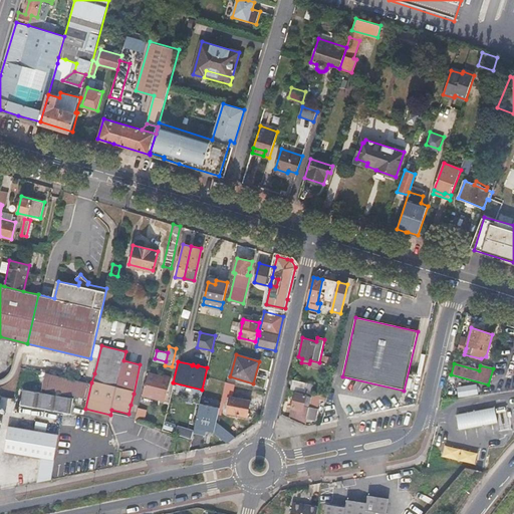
[(162,394),(167,395),(171,375),(163,373),(163,376),(149,372),(144,395),(161,399),(162,394)]
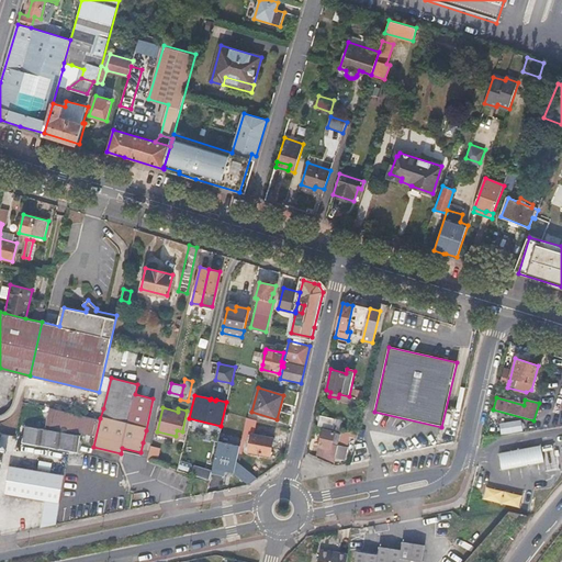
[(53,408),(48,426),(94,436),(98,419),(53,408)]
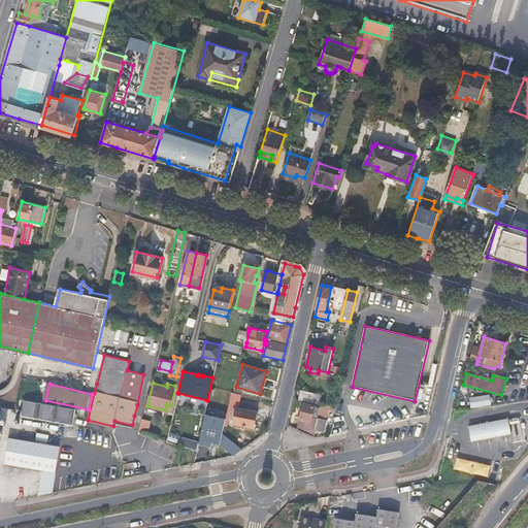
[(301,390),(299,399),(319,404),(321,395),(301,390)]
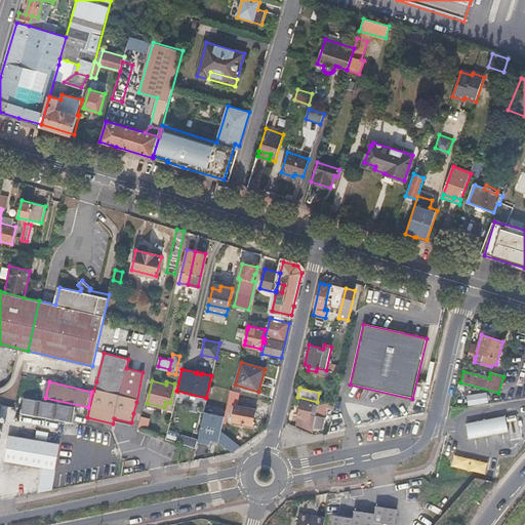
[(23,409),(25,397),(18,396),(16,408),(23,409)]
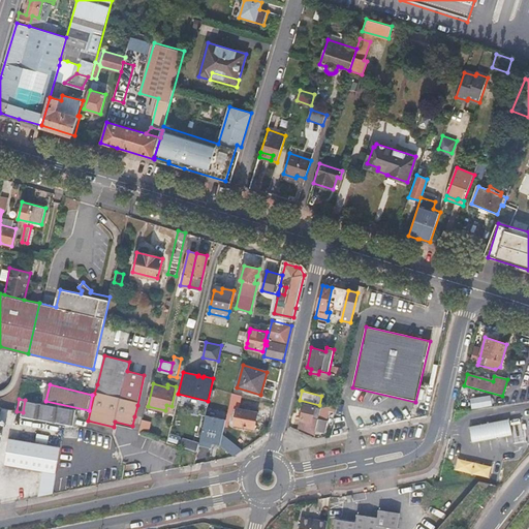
[(25,400),(23,412),(17,411),(12,410),(11,414),(75,427),(78,410),(25,400)]
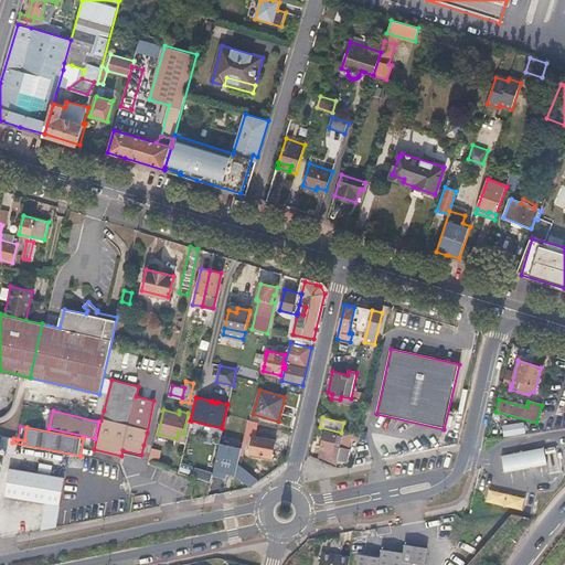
[(318,459),(334,466),(336,459),(345,462),(351,439),(356,440),(358,437),(352,436),(343,434),(342,436),(326,433),(318,459)]
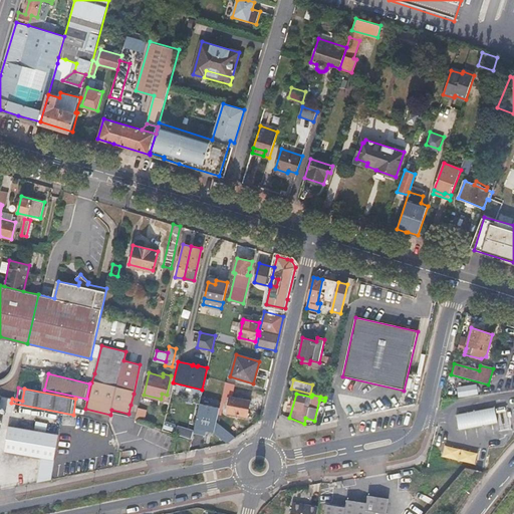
[(230,398),(227,413),(246,417),(249,402),(230,398)]
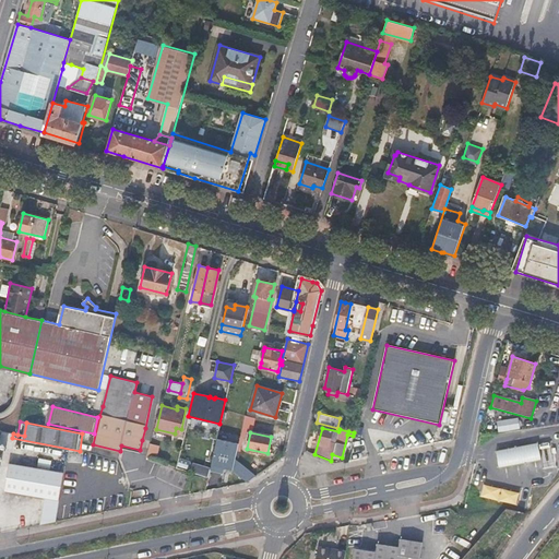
[(235,459),(238,443),(217,439),(210,470),(223,473),(223,468),(233,471),(247,482),(256,476),(235,459)]
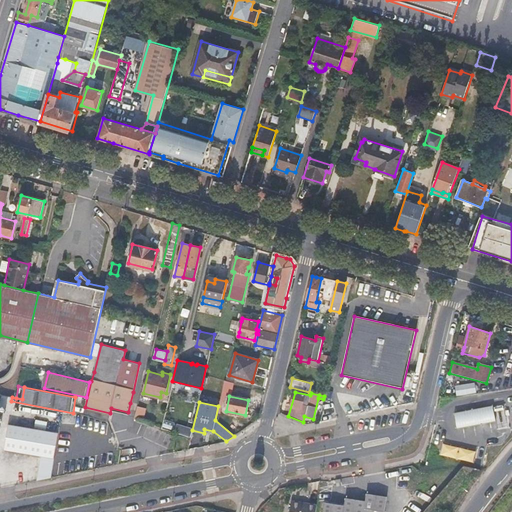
[(457,430),(500,420),(496,404),(454,413),(457,430)]
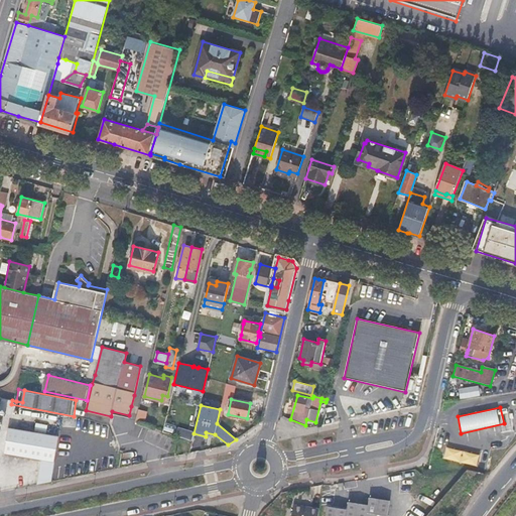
[(138,410),(135,421),(143,424),(146,412),(138,410)]
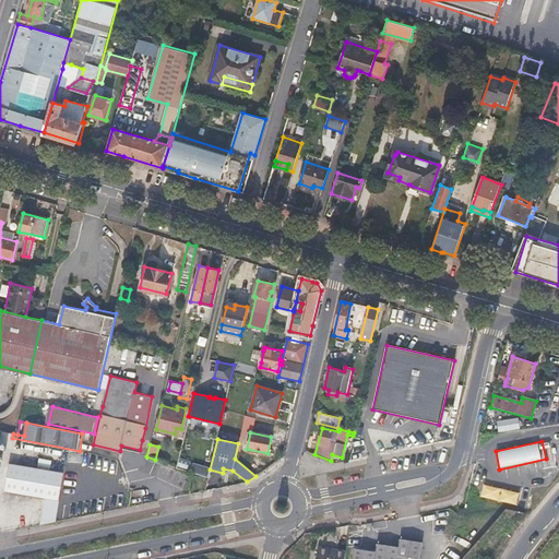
[(40,525),(55,522),(64,474),(10,463),(4,490),(46,498),(40,525)]
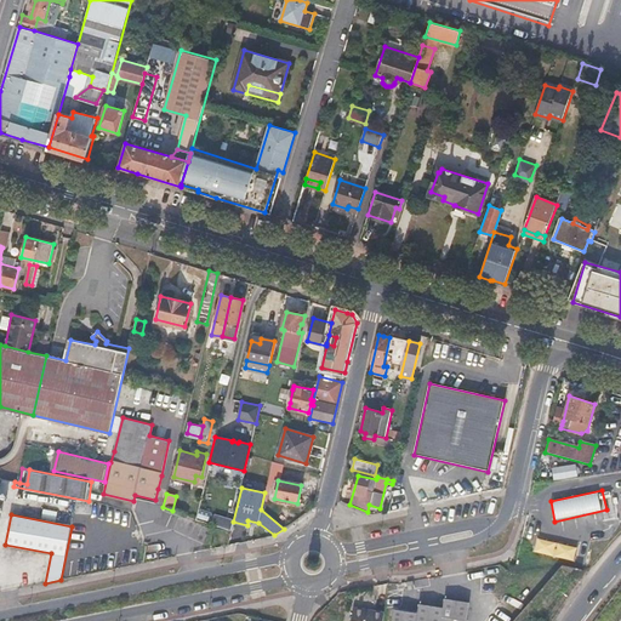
[(575,562),(579,547),(539,537),(535,552),(575,562)]
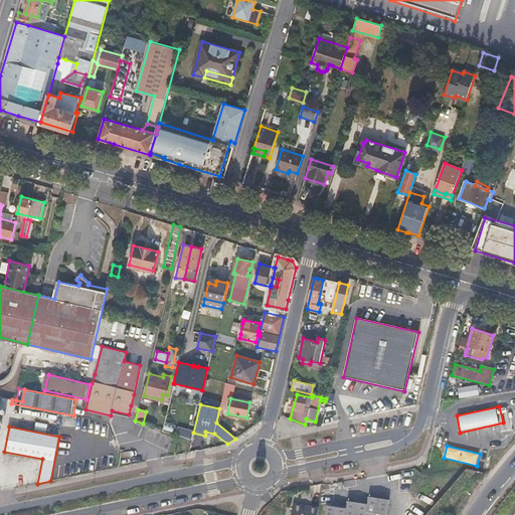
[(333,508),(332,514),(378,514),(384,514),(387,500),(366,497),(365,504),(345,501),(344,509),(333,508)]
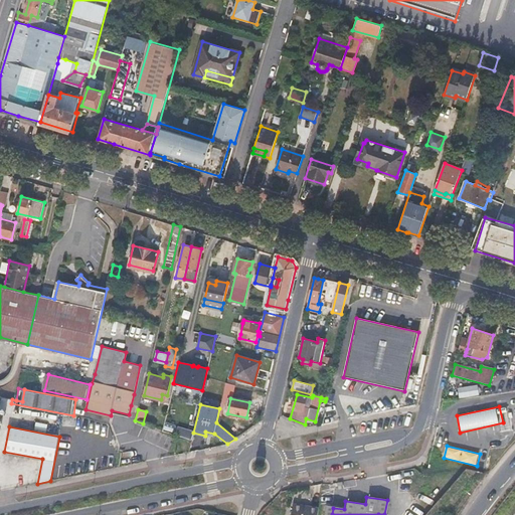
[(316,514),(317,507),(293,504),(290,514),(316,514)]
